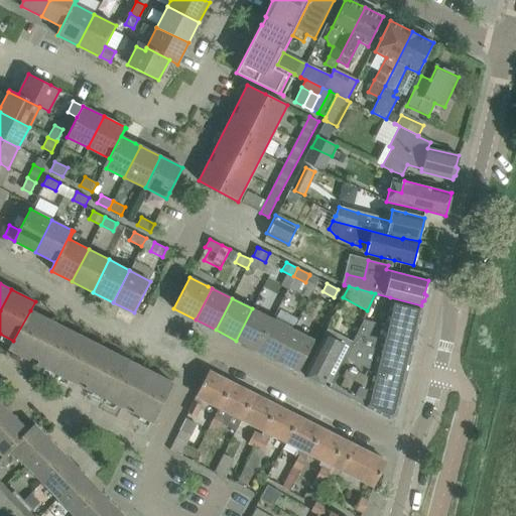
[(422,309),(402,304),(383,300),(380,312),(387,314),(384,327),(416,335),(422,309)]
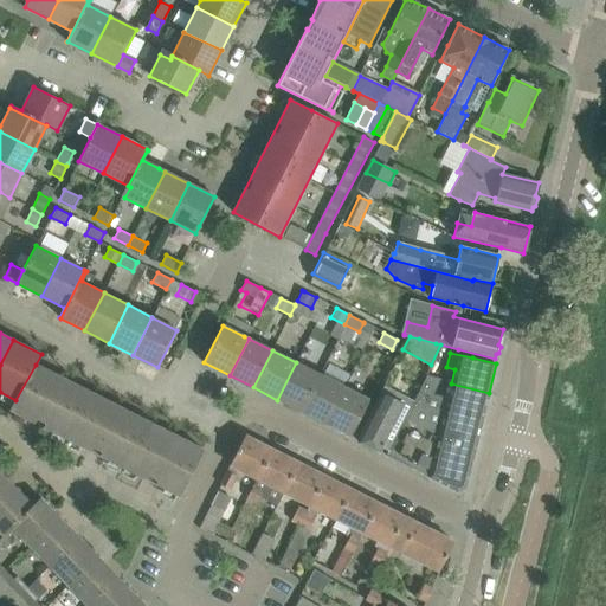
[(302,412),(320,374),(296,362),(277,400),(302,412)]
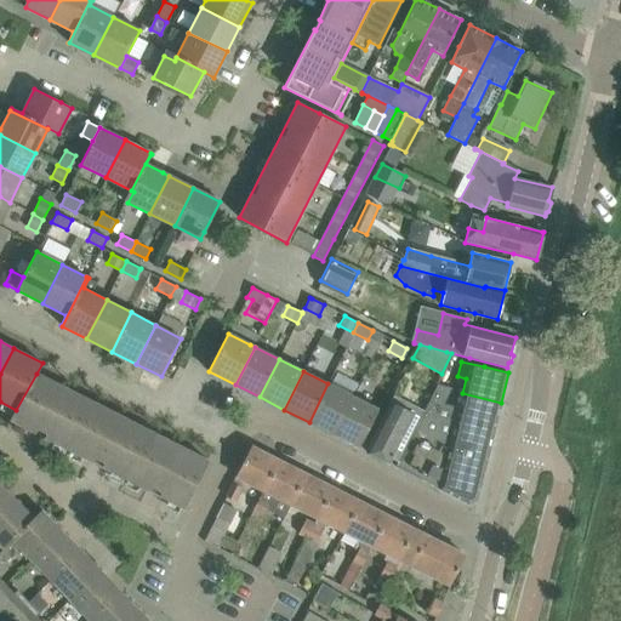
[(183,508),(208,461),(36,374),(16,410),(10,420),(183,508)]
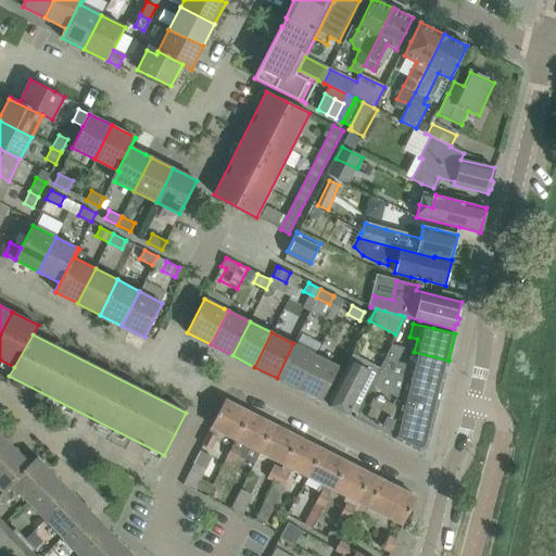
[(310,367),(315,355),(293,343),(277,378),(299,389),(310,367)]
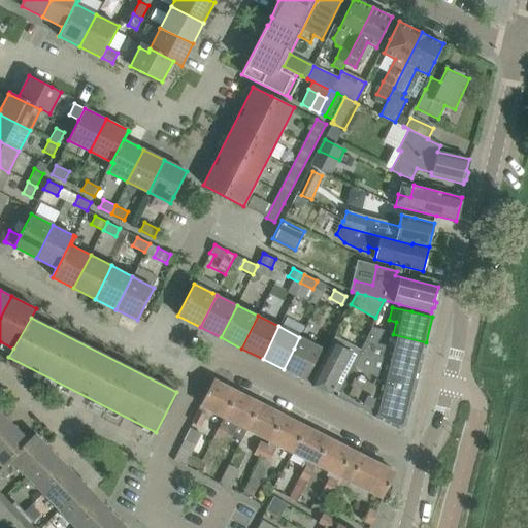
[(377,341),(383,331),(372,328),(367,336),(377,341)]
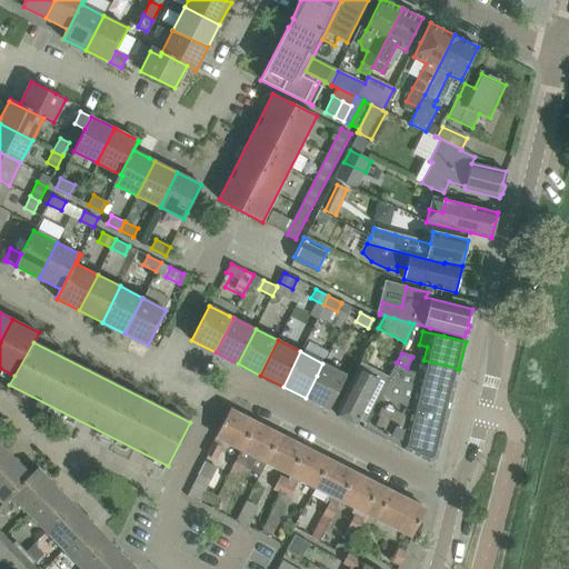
[(436,459),(459,369),(423,360),(420,373),(406,369),(407,368),(396,362),(389,377),(366,422),(362,428),(429,461),(436,459)]
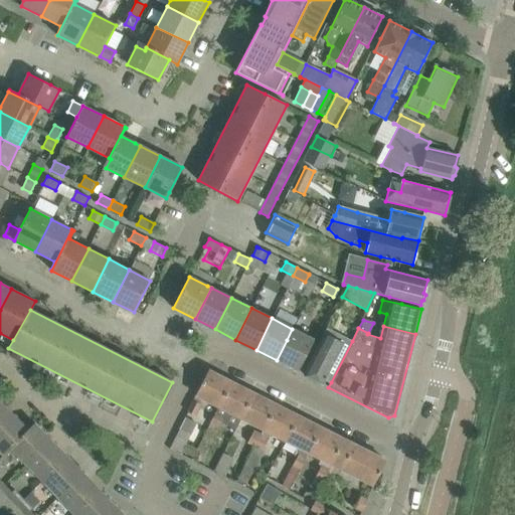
[(331,382),(352,341),(326,328),(303,374),(323,384),(325,379),(331,382)]
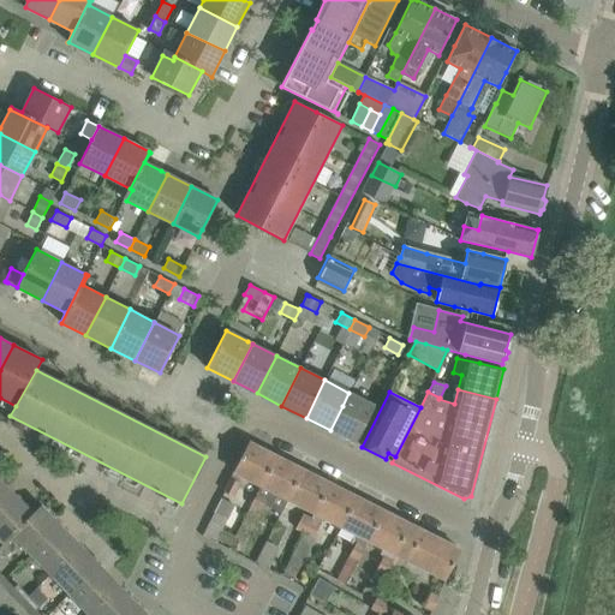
[(356,443),(366,422),(375,405),(348,393),(342,406),(330,430),(356,443)]
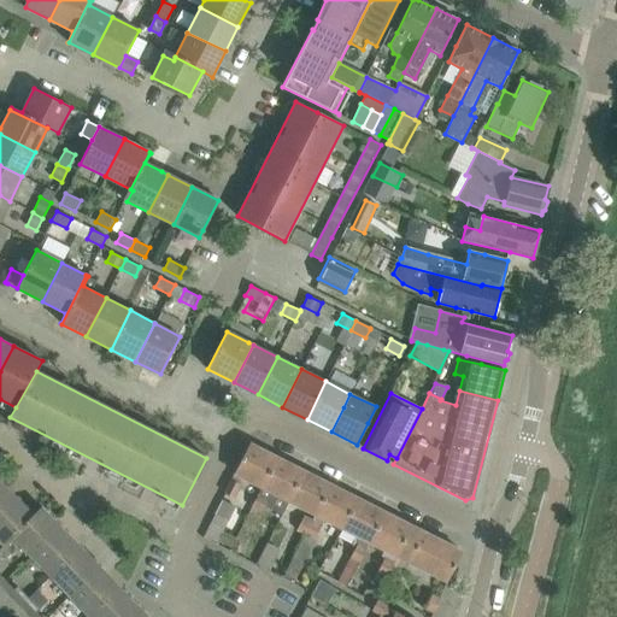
[(250,444),(224,493),(234,498),(244,479),(260,487),(277,458),(250,444)]
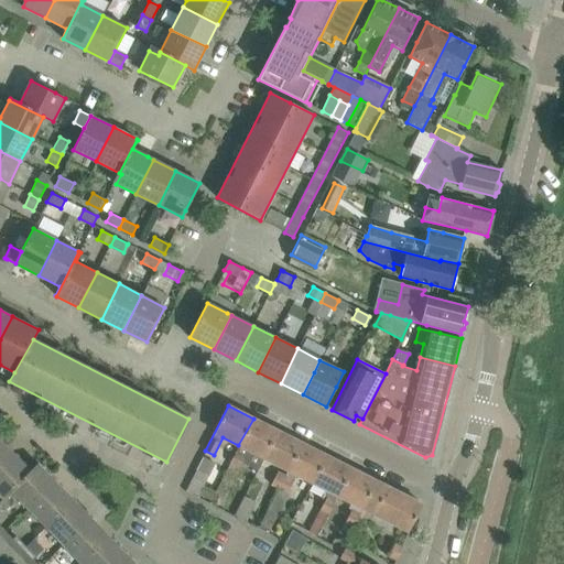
[(239,445),(229,464),(238,468),(240,463),(257,470),(263,457),(278,431),(253,419),(238,445),(239,445)]
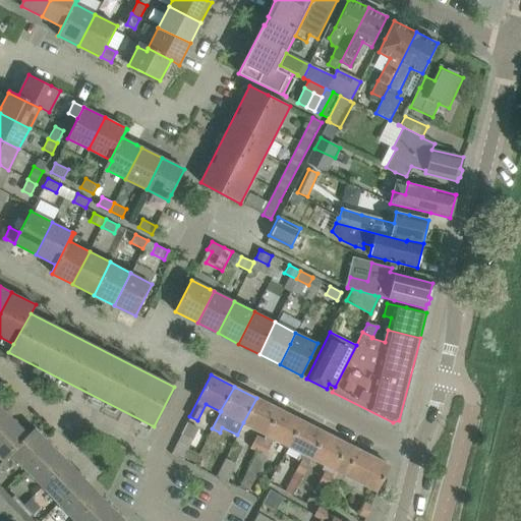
[(256,398),(243,422),(266,435),(279,409),(256,398)]
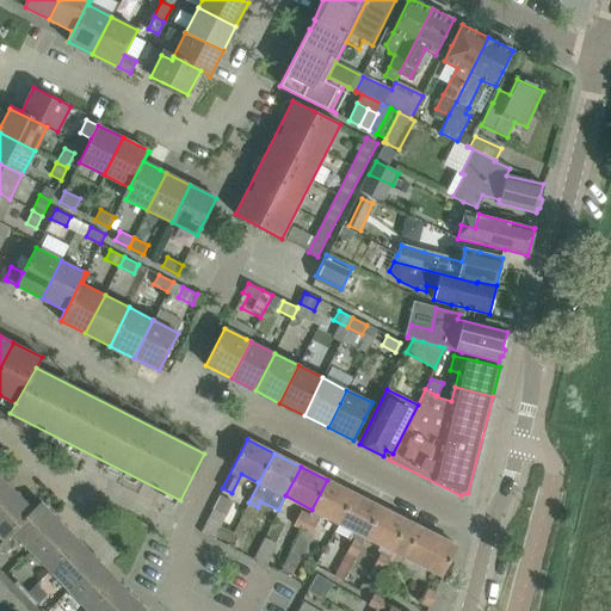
[(0,504),(14,491),(0,476),(0,504)]
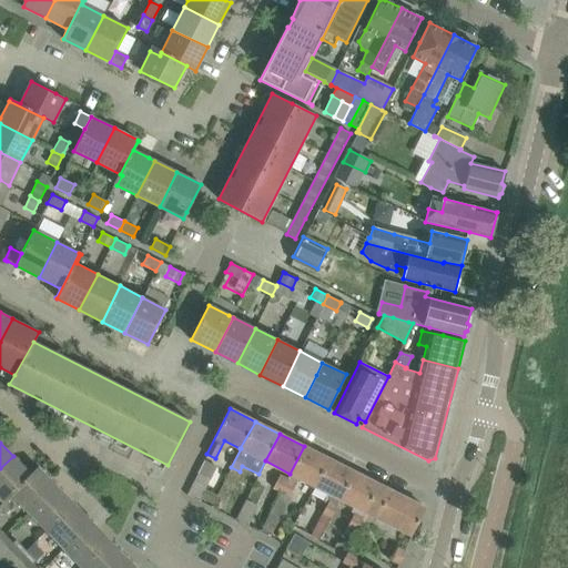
[(281,493),(277,497),(285,501),(288,496),(297,477),(314,486),(328,458),(304,446),(290,474),(286,480),(281,493)]
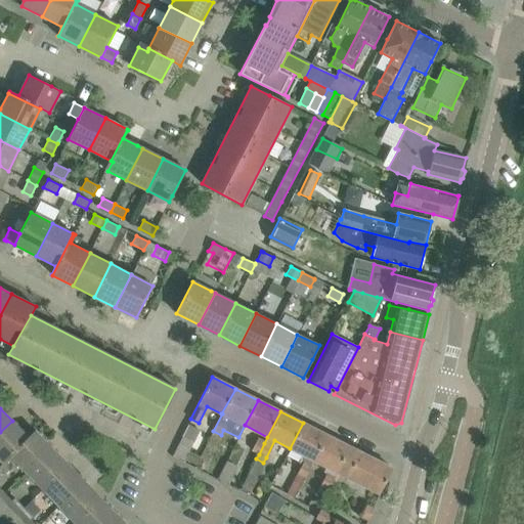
[(29,438),(28,437),(12,421),(0,432),(0,460),(3,464),(10,456),(9,455),(29,438)]
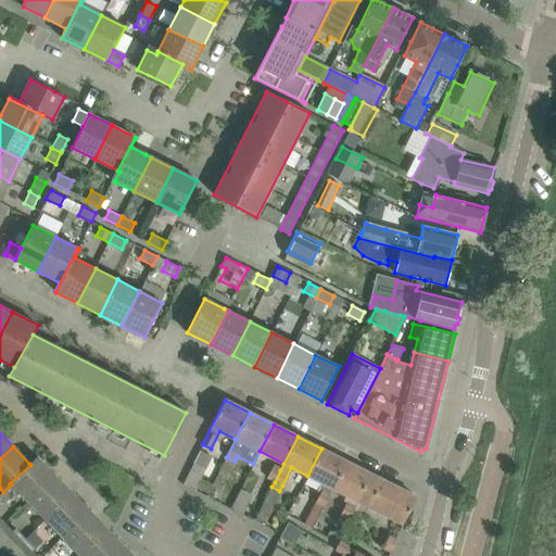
[(321,449),(307,476),(320,482),(316,491),(318,492),(319,489),(328,493),(331,488),(345,462),(321,449)]
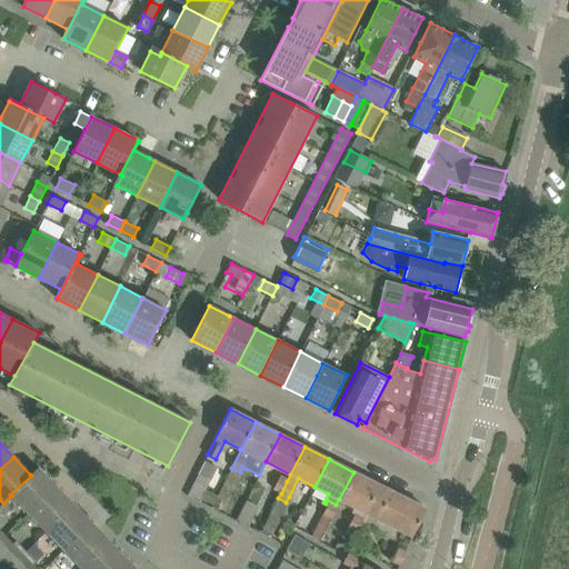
[(198,497),(216,467),(205,461),(187,490),(198,497)]
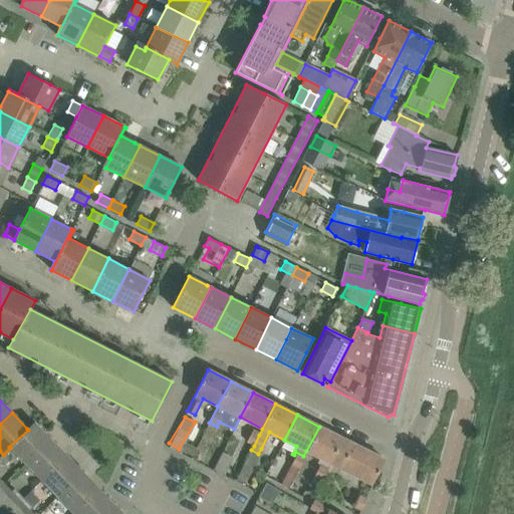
[(51,440),(45,434),(34,423),(27,429),(28,430),(9,447),(10,448),(26,464),(51,440)]
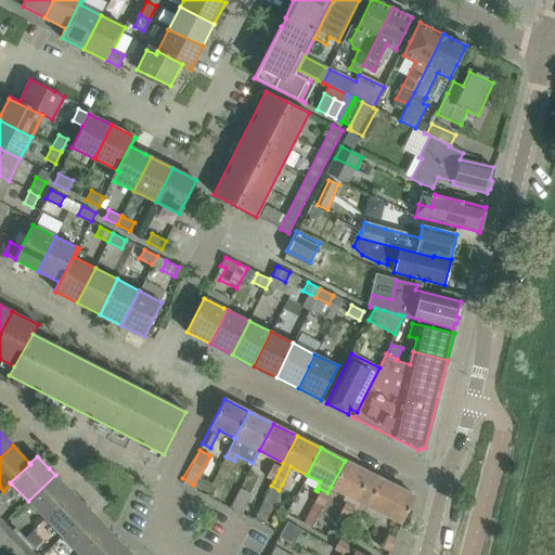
[(345,461),(331,487),(357,500),(370,474),(345,461)]
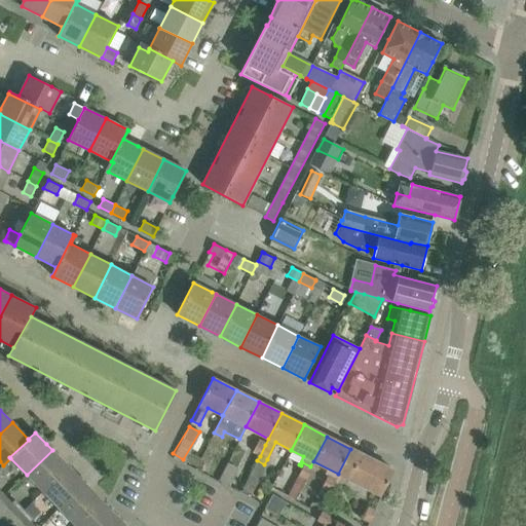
[(258,442),(252,452),(260,456),(265,445),(258,442)]
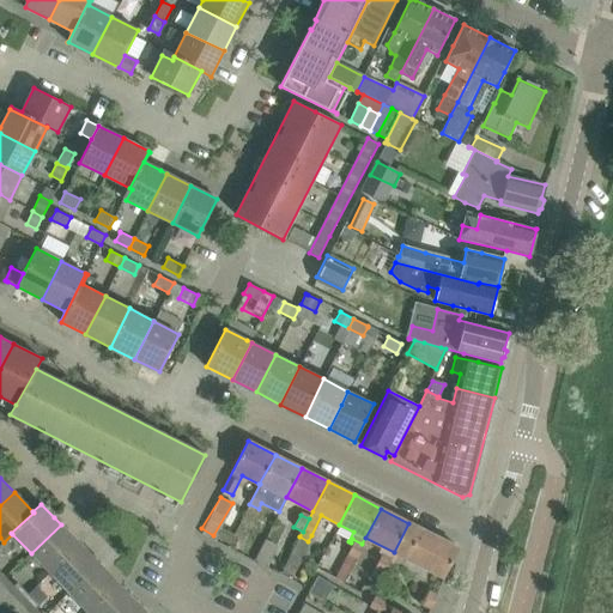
[(408,523),(394,552),(423,568),(444,578),(459,548),(408,523)]
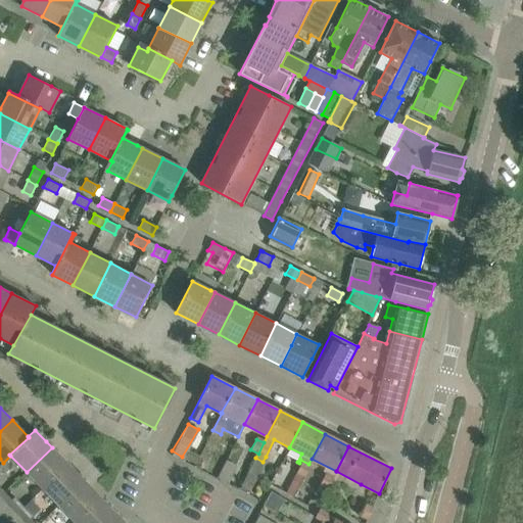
[(42,489),(68,464),(52,447),(27,472),(42,489)]
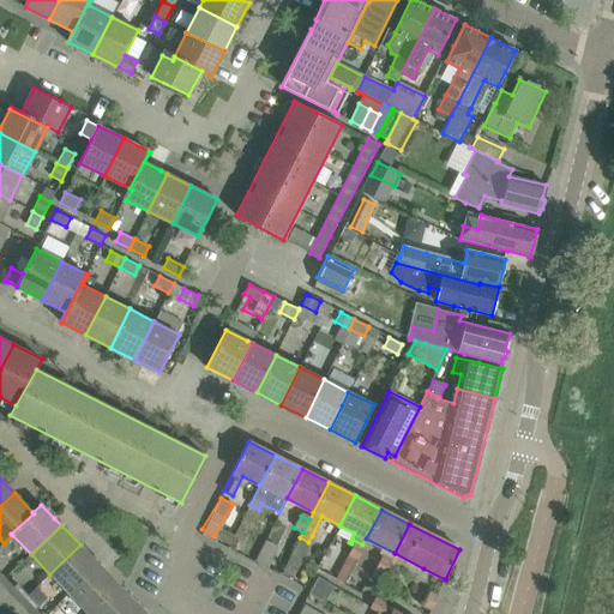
[(351,543),(347,554),(356,559),(362,545),(353,540),(351,543)]
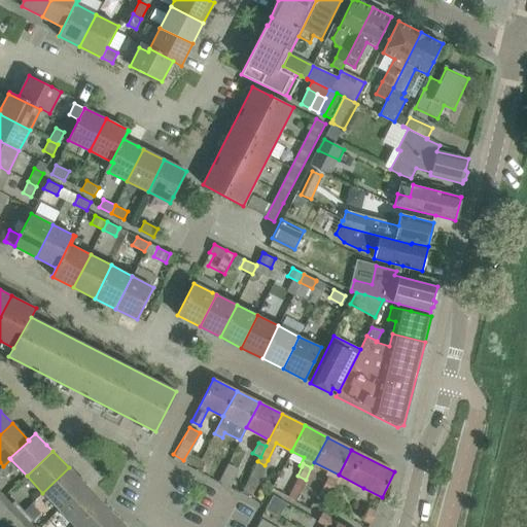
[(59,510),(84,485),(69,467),(42,493),(59,510)]
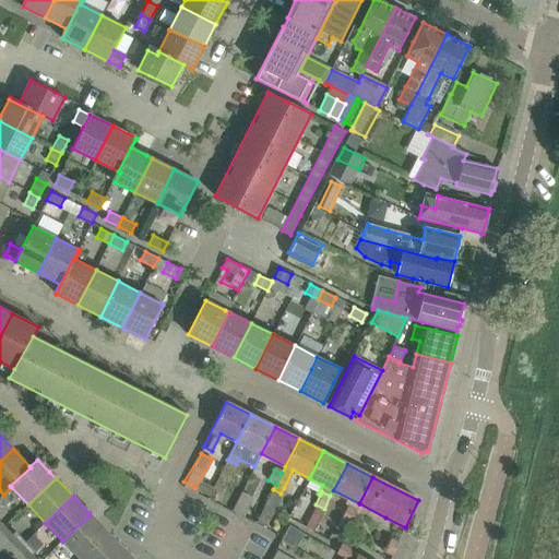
[(349,521),(356,508),(348,503),(342,516),(349,521)]
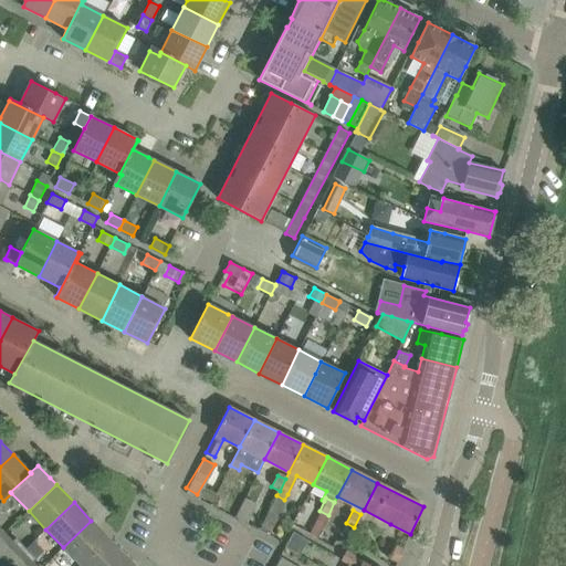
[(81,565),(108,538),(91,521),(63,547),(81,565)]
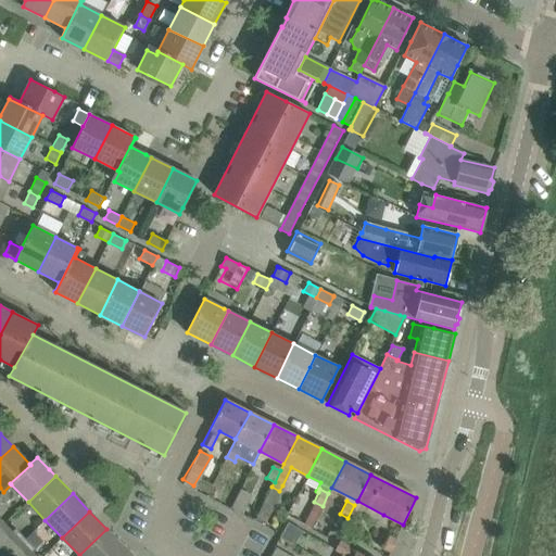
[(12,532),(9,535),(19,546),(25,539),(15,529),(12,532)]
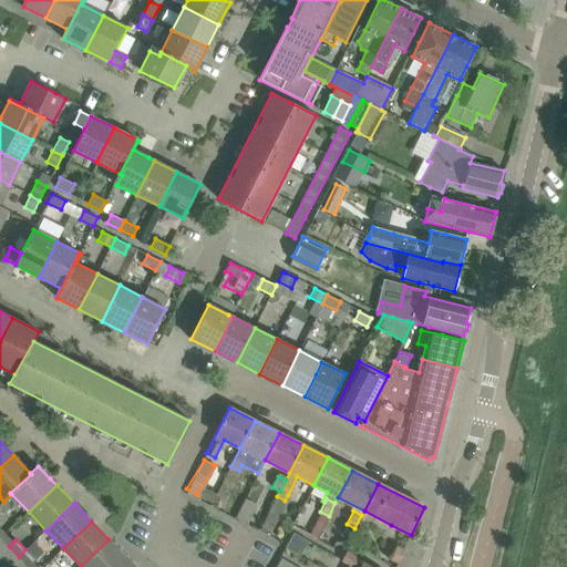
[(81,566),(116,566),(126,557),(109,539),(81,566)]
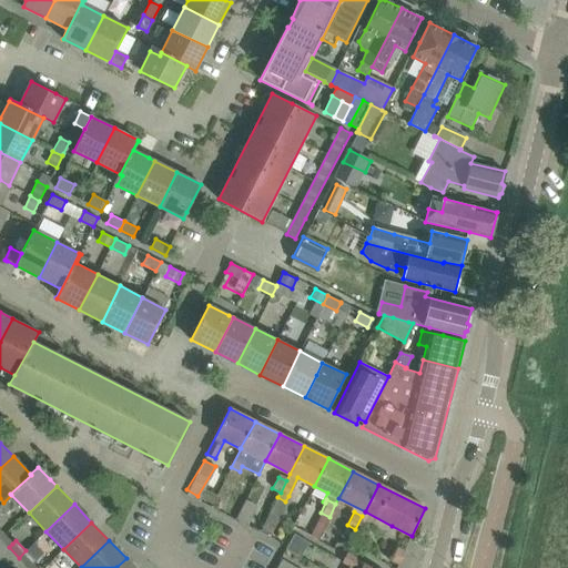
[(399,563),(405,551),(397,548),(392,559),(399,563)]
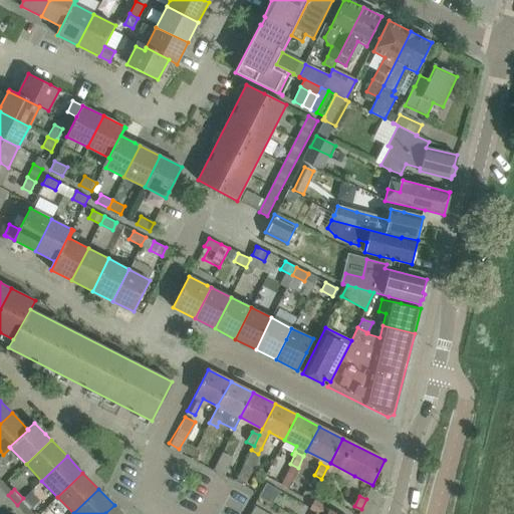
[(23,498),(17,505),(26,513),(32,507),(23,498)]
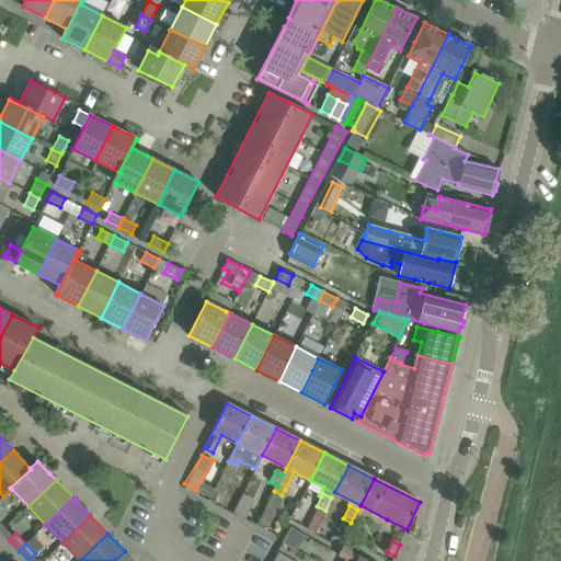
[(345,559),(343,560),(368,560),(369,560),(359,556),(342,546),(338,554),(345,559)]
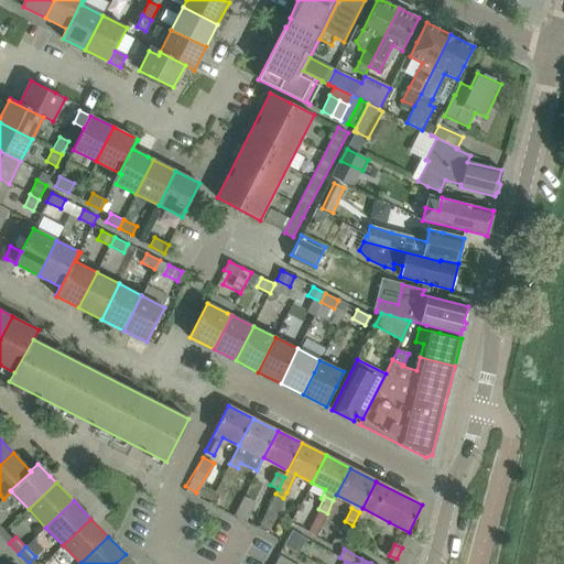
[(116,563),(134,563),(126,554),(116,563)]
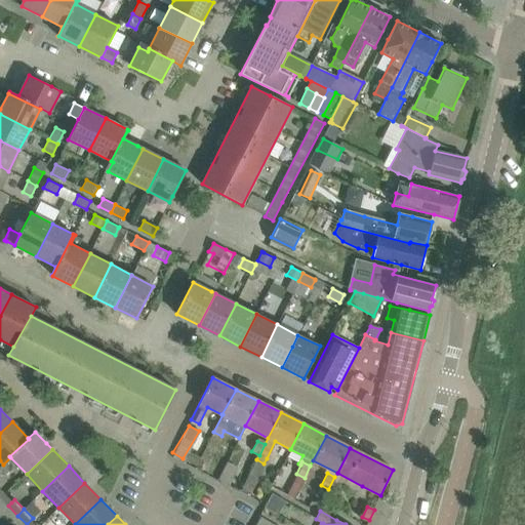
[(253,524),(278,524),(259,516),(253,524)]
